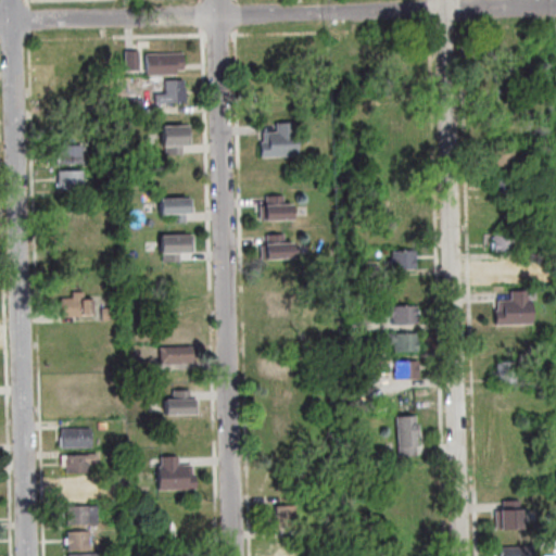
[(126,54),(139,53),(140,73),(127,73),(126,54)]
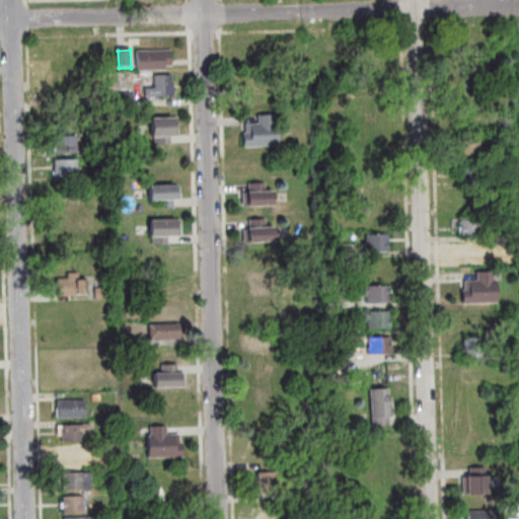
[(138,53),(172,52),(172,68),(165,68),(165,71),(138,72),(138,53)]
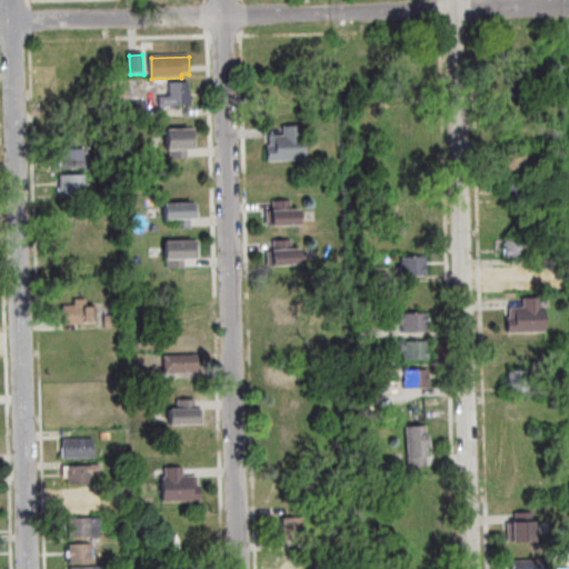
[(171,83),(189,83),(189,108),(161,108),(161,99),(172,99),(171,83)]
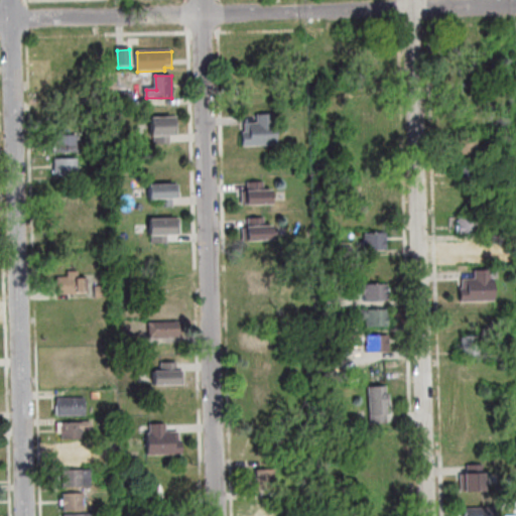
[(133,94),(133,106),(118,107),(118,94),(133,94)]
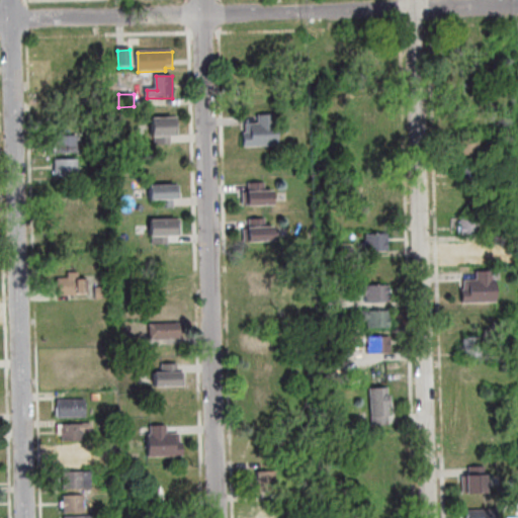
[(244,135),(247,135),(247,126),(260,125),(259,117),(275,117),(275,125),(278,125),(278,148),(245,149),(244,135)]
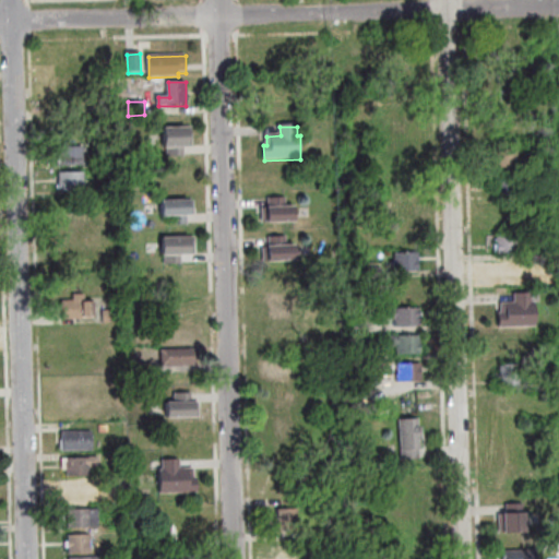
[(165,129),(187,129),(187,150),(185,150),(185,157),(168,157),(168,151),(166,151),(165,129)]
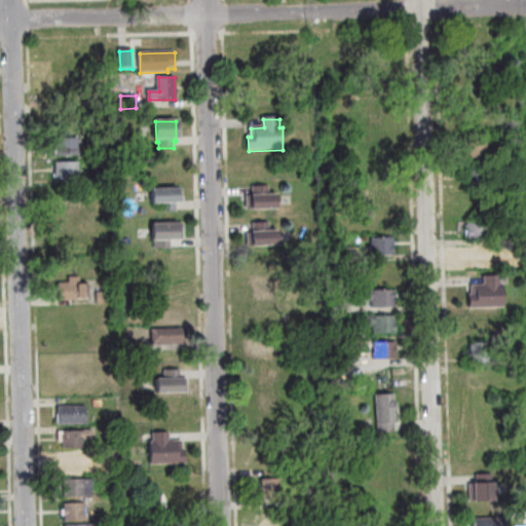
[(55,139),(79,138),(79,155),(57,156),(55,139)]
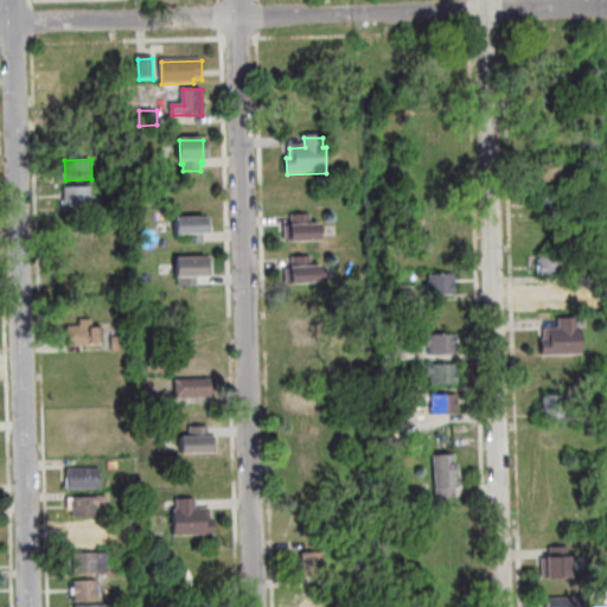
[(91,187),(91,208),(66,209),(65,189),(91,187)]
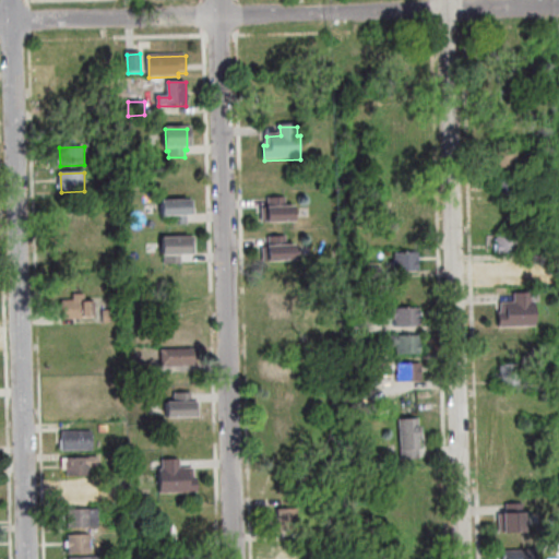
[(296,224),(263,224),(263,210),(270,210),(270,200),(287,199),(287,209),(296,209),(296,224)]
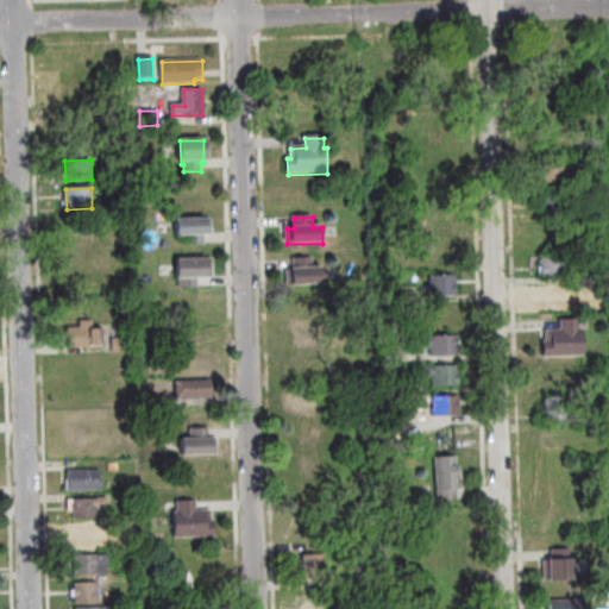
[(177,220),(211,219),(211,236),(203,236),(203,245),(187,245),(186,237),(177,237),(177,220)]
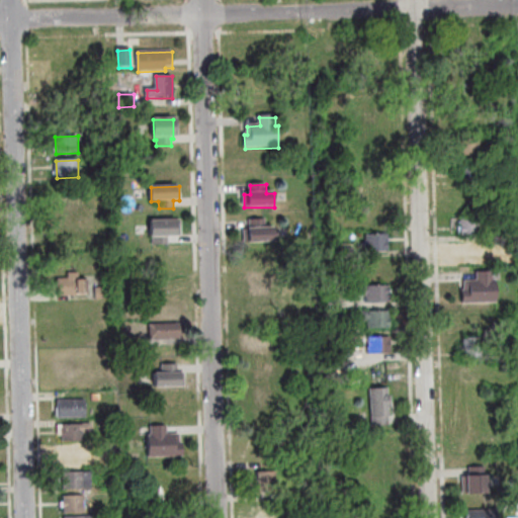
[(483,237),(462,237),(461,219),(483,219),(483,237)]
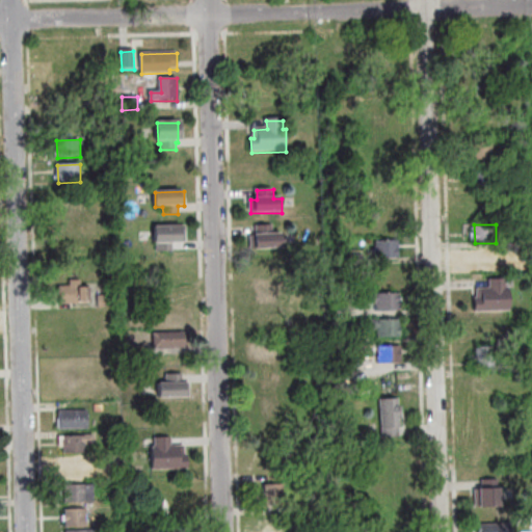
[(185,228),(185,242),(174,243),(174,251),(158,253),(158,243),(156,243),(155,229),(185,228)]
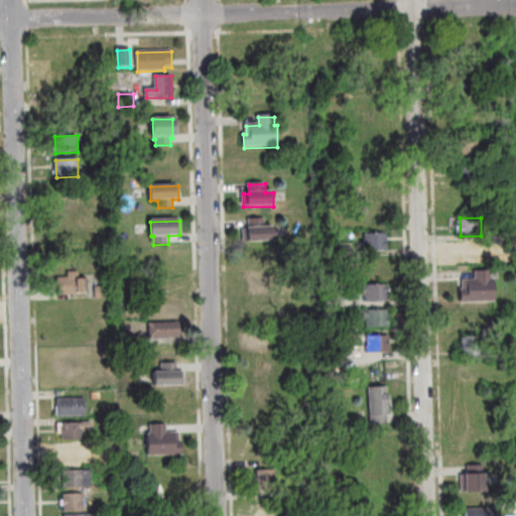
[(244,244),(243,229),(249,229),(249,221),(264,221),(265,228),(273,228),(273,243),(244,244)]
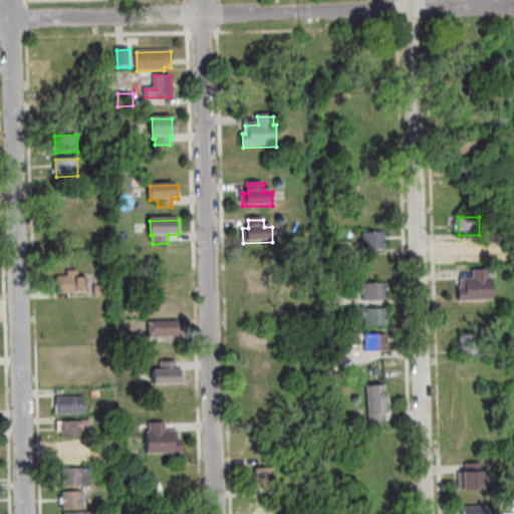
[(492,238),(492,227),(506,227),(507,237),(492,238)]
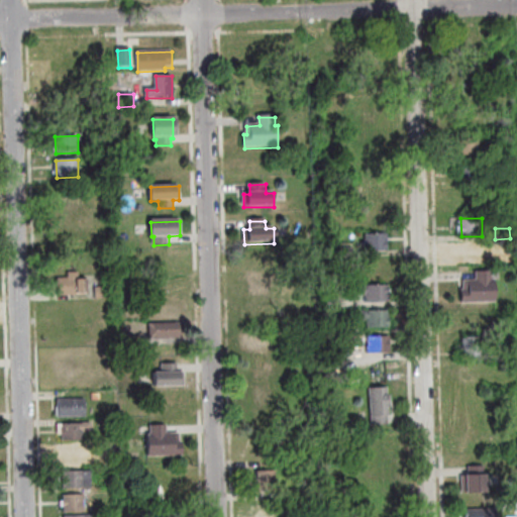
[(387,234),(388,250),(367,251),(367,235),(387,234)]
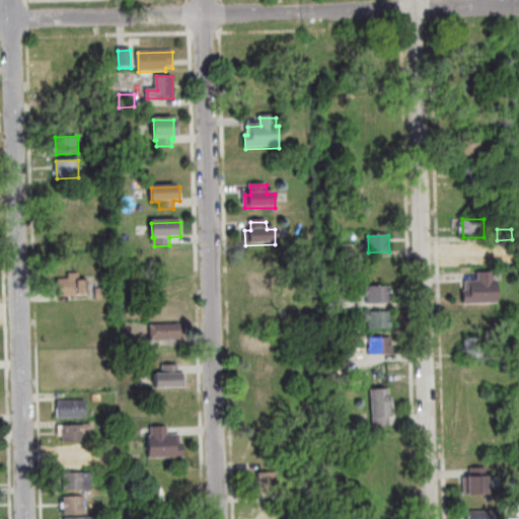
[(464,245),(485,244),(485,261),(465,262),(464,245)]
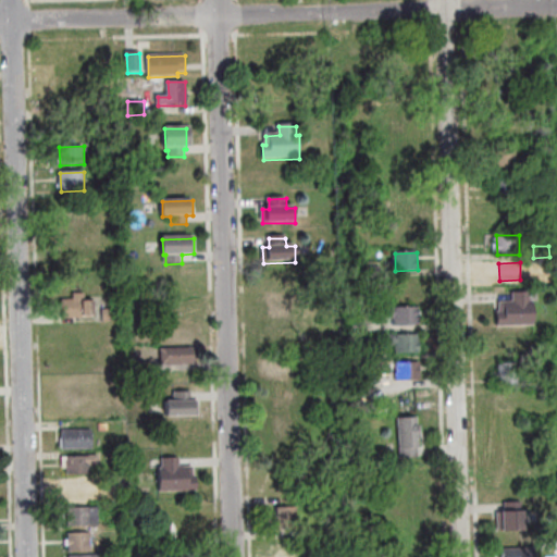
[(379,267),(379,276),(364,276),(364,268),(379,267)]
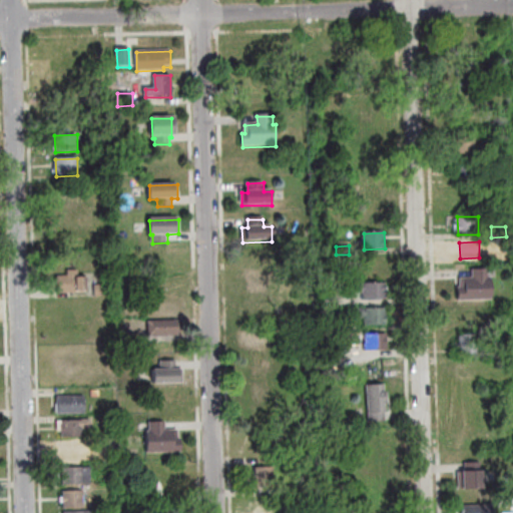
[(509,264),(495,264),(495,253),(509,252),(509,264)]
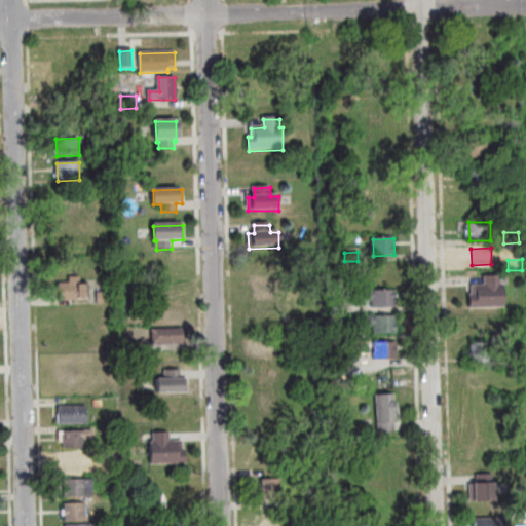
[(505,309),(472,310),(471,296),(474,296),(474,288),(486,287),(486,277),(501,277),(501,287),(504,287),(505,309)]
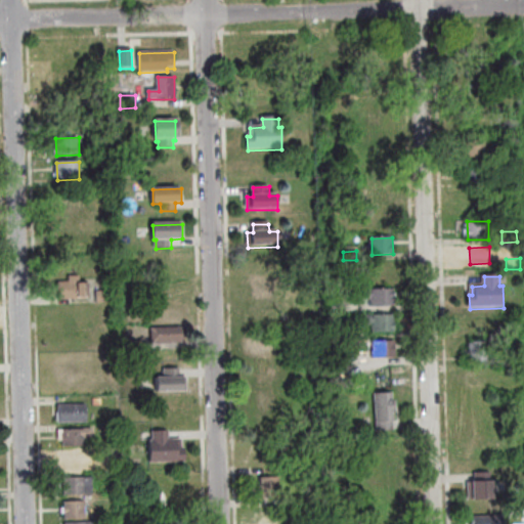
[(87,285),(88,300),(59,301),(59,285),(71,284),(71,277),(80,277),(80,285),(87,285)]
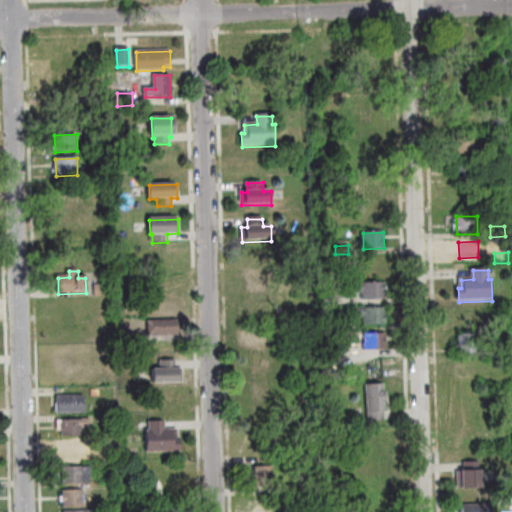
[(356,284),(385,283),(385,300),(365,301),(364,294),(356,294),(356,284)]
